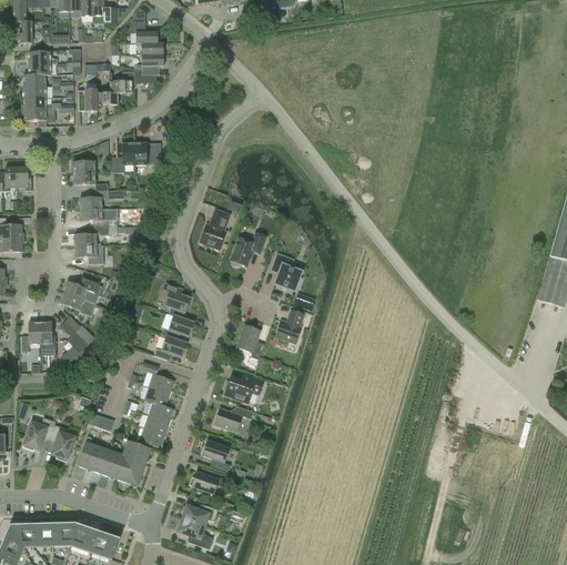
[(26,6),(33,6),(32,0),(13,0),(14,21),(20,21),(20,20),(27,20),(26,6)]
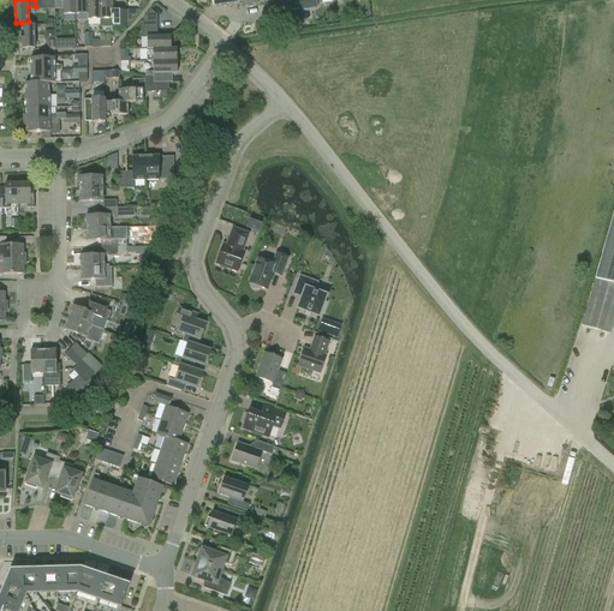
[(54,0),(55,6),(64,6),(64,12),(77,11),(76,0),(54,0)]
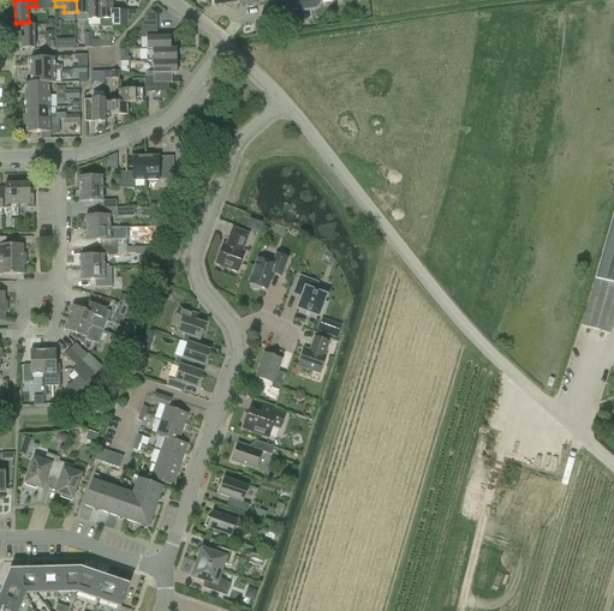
[(76,0),(77,11),(89,11),(88,0),(76,0)]
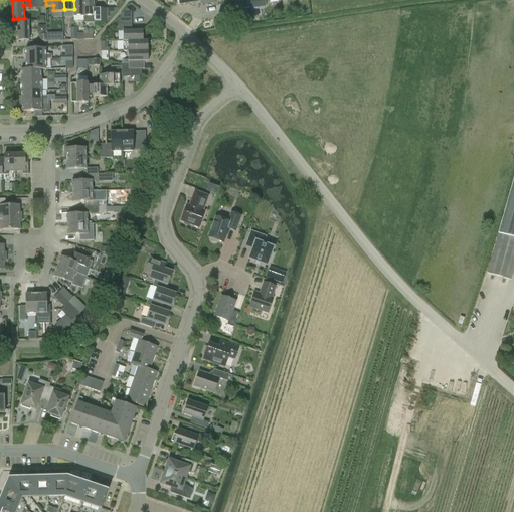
[(73,0),(74,14),(84,14),(83,0),(73,0)]
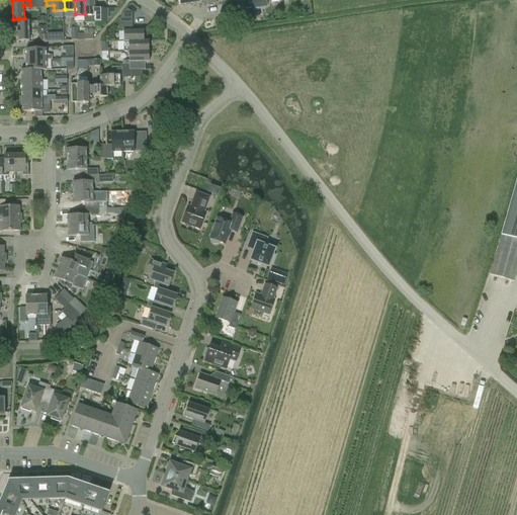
[(102,19),(102,7),(102,6),(101,6),(101,7),(96,7),(96,6),(95,0),(84,0),(85,14),(95,14),(95,20),(102,19)]
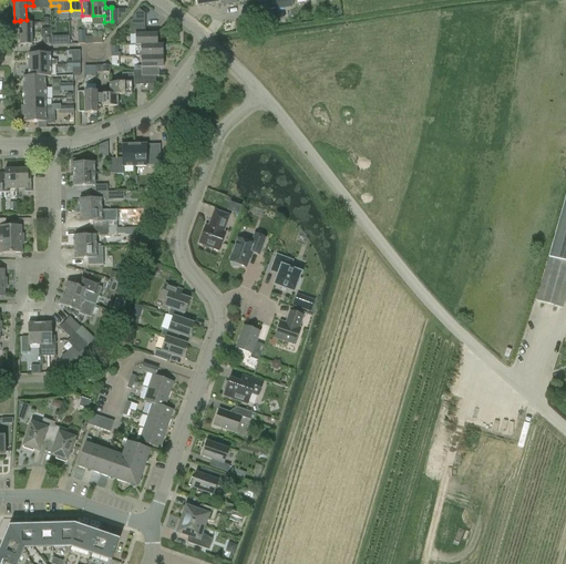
[(20,20),(20,21),(20,42),(26,42),(32,42),(32,20),(27,20),(20,20)]
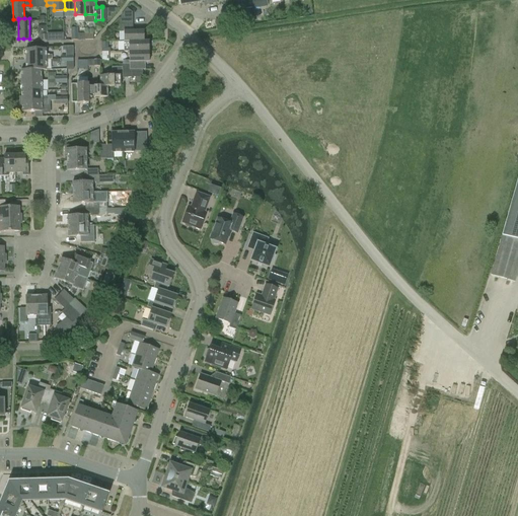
[(133,28),(134,21),(121,21),(121,28),(124,28),(125,38),(125,39),(145,39),(145,38),(145,27),(133,28)]
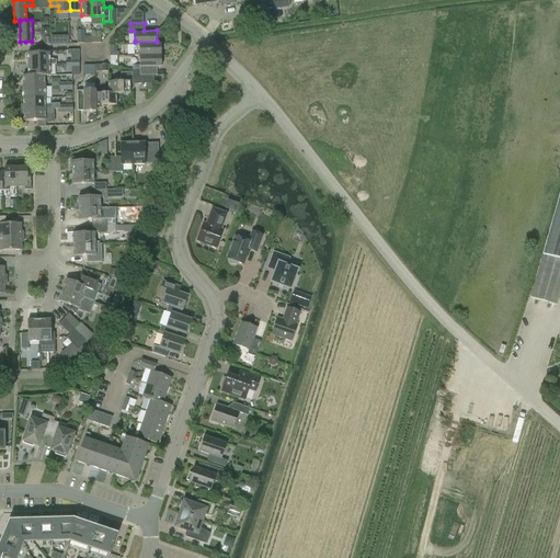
[(157,42),(135,42),(135,53),(140,53),(162,53),(162,41),(157,42)]
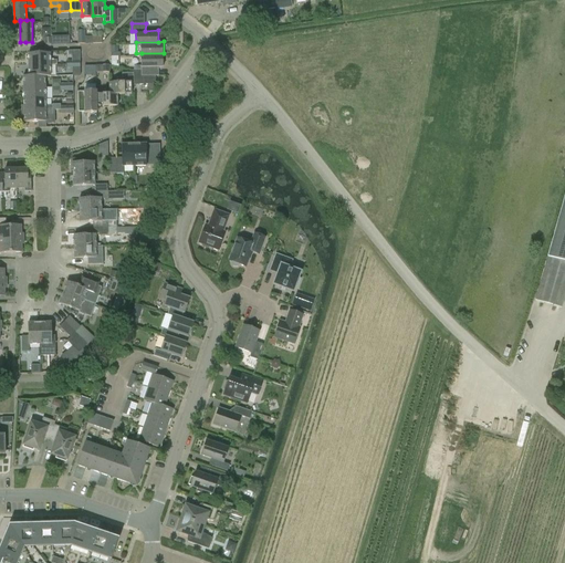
[(71,58),(81,56),(80,47),(70,47),(71,58)]
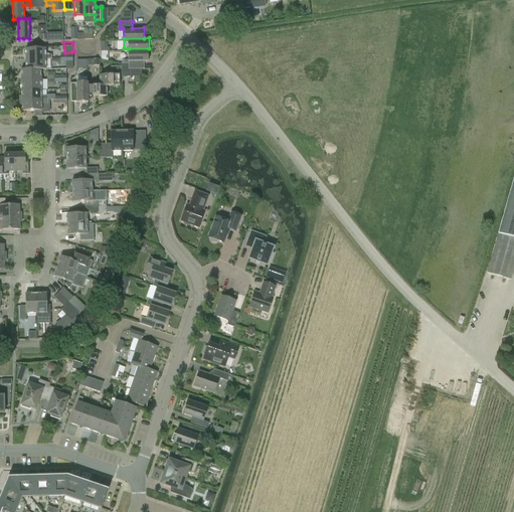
[(26,46),(26,56),(46,56),(52,55),(52,52),(46,52),(46,45),(26,46)]
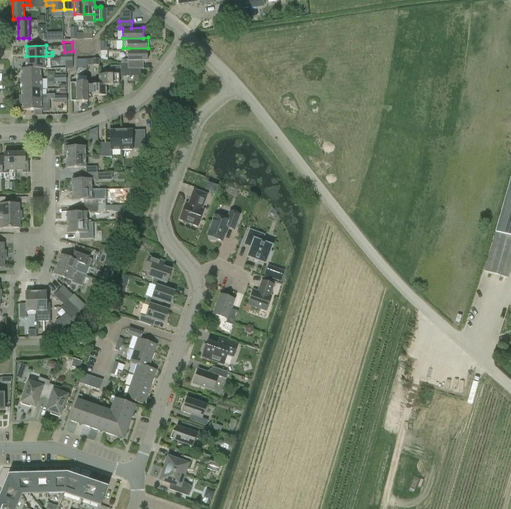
[(148,48),(128,48),(128,57),(128,61),(128,66),(141,66),(143,66),(143,59),(148,58),(148,48)]
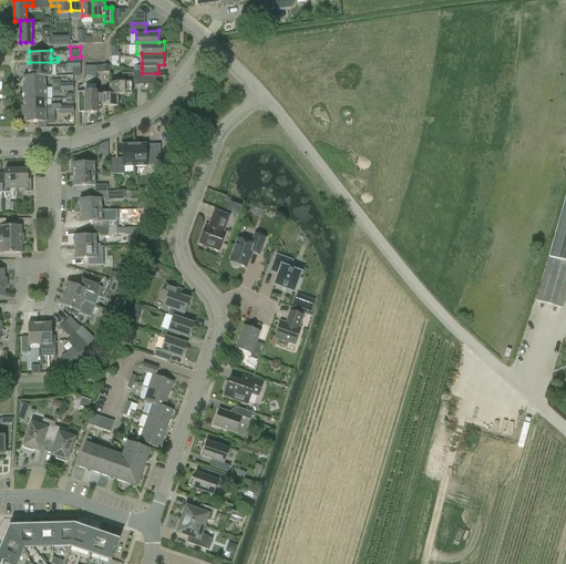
[(23,74),(29,74),(45,73),(45,74),(51,74),(51,62),(29,62),(29,73),(23,73),(23,74)]
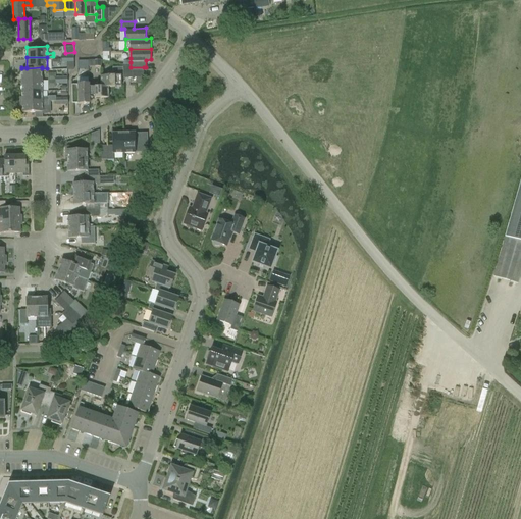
[(89,57),(79,57),(80,65),(89,65),(89,57)]
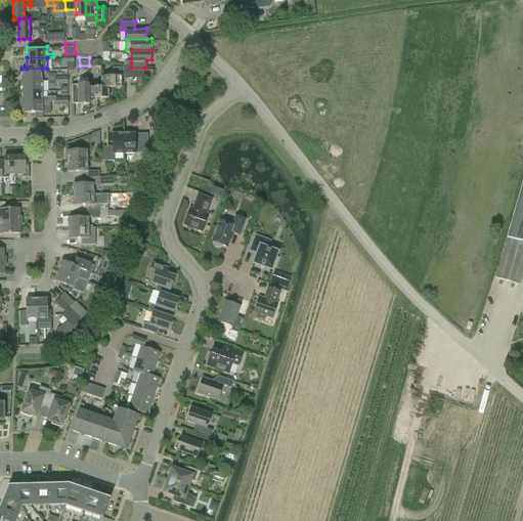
[(122,76),(124,76),(124,66),(114,66),(115,74),(101,74),(101,84),(101,85),(110,84),(110,85),(123,85),(122,76)]
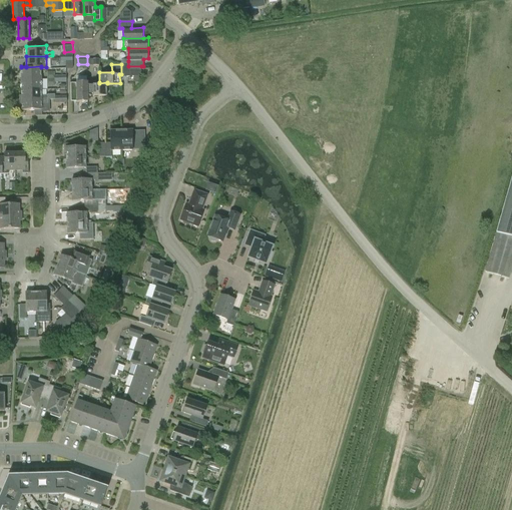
[(41,66),(26,67),(21,67),(22,77),(42,77),(41,67),(41,66)]
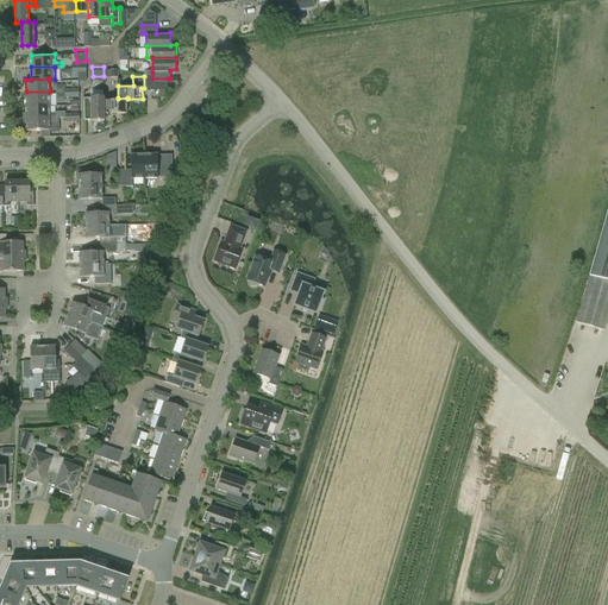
[(26,92),(26,104),(50,104),(50,92),(26,92)]
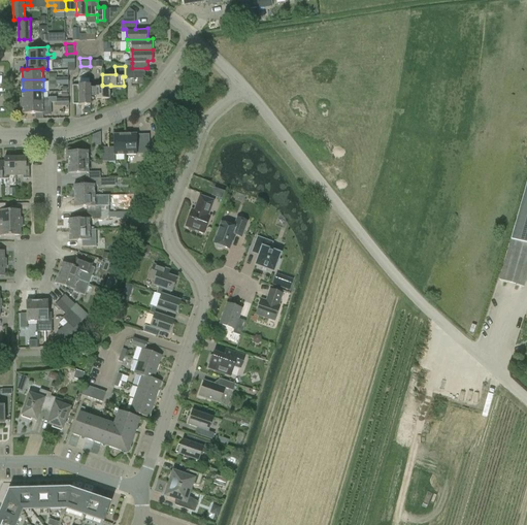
[(91,103),(91,97),(91,85),(91,81),(78,83),(73,83),(73,102),(79,102),(79,103),(91,103)]
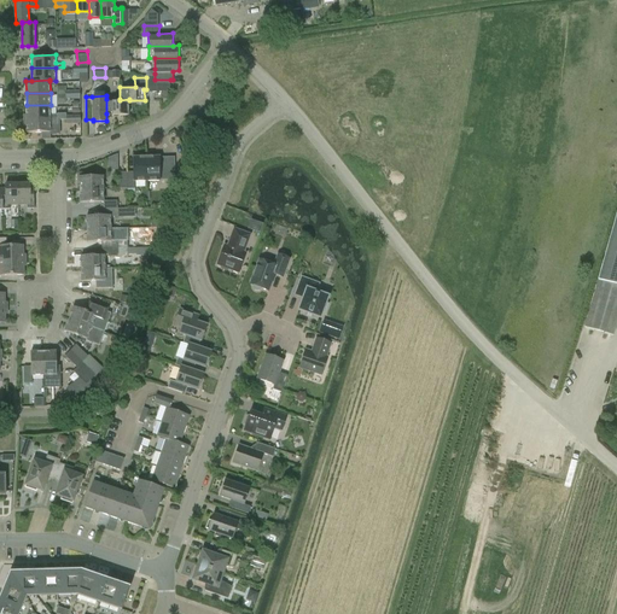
[(120,100),(120,99),(106,99),(106,113),(129,112),(129,100),(129,99),(120,100)]
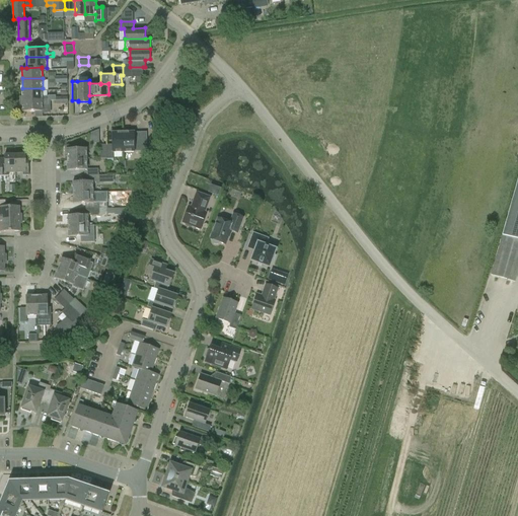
[(22,88),(22,99),(49,98),(49,94),(43,94),(43,88),(22,88)]
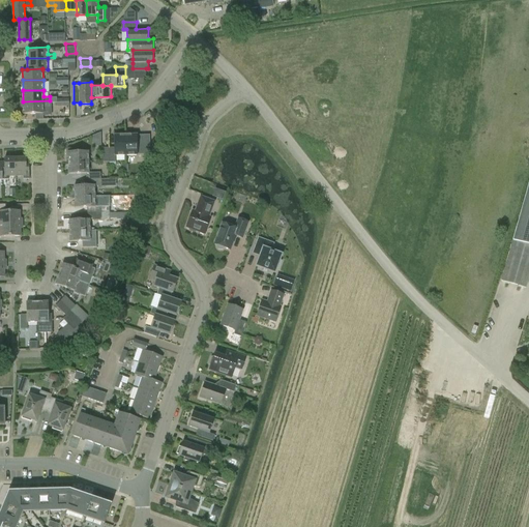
[(50,100),(23,101),(23,112),(36,112),(36,116),(43,116),(43,112),(43,105),(50,105),(50,100)]
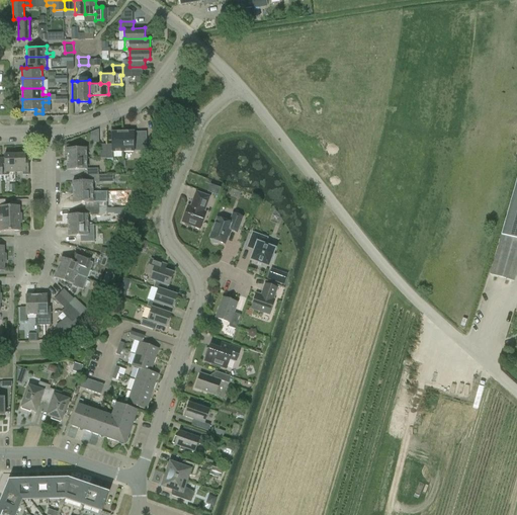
[(90,129),(91,140),(99,139),(98,127),(90,129)]
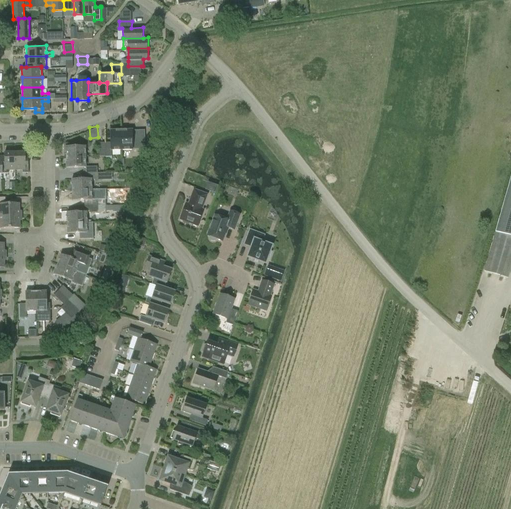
[(132,127),(121,128),(122,148),(133,147),(132,145),(138,145),(138,131),(132,131),(132,127)]
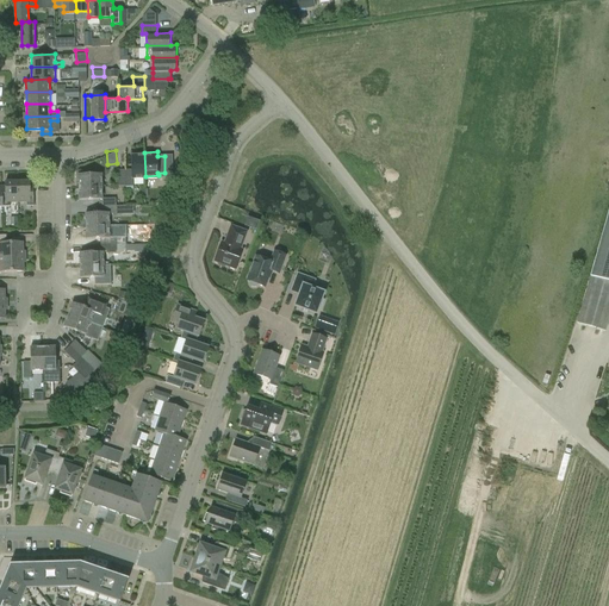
[(125,167),(126,183),(134,183),(134,176),(145,176),(144,152),(132,152),(132,167),(125,167)]
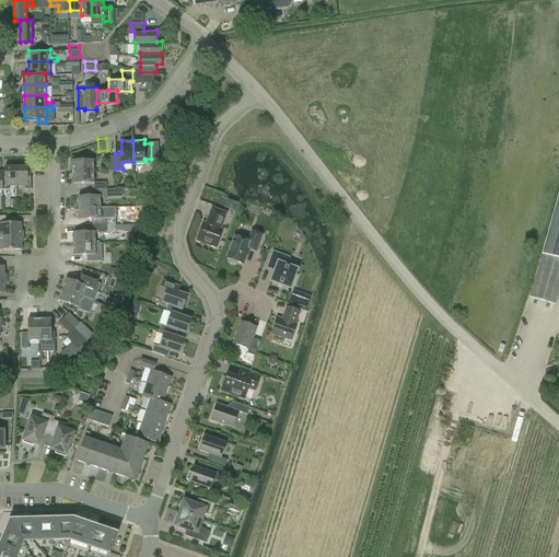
[(72,158),(72,170),(94,169),(94,158),(72,158)]
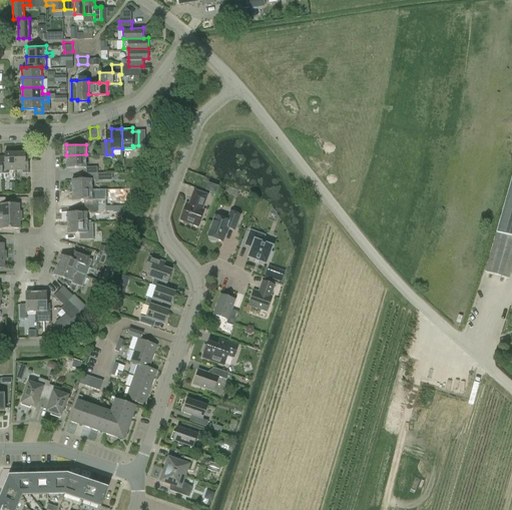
[(8,168),(16,167),(16,150),(4,150),(5,154),(3,154),(3,171),(8,171),(8,168)]
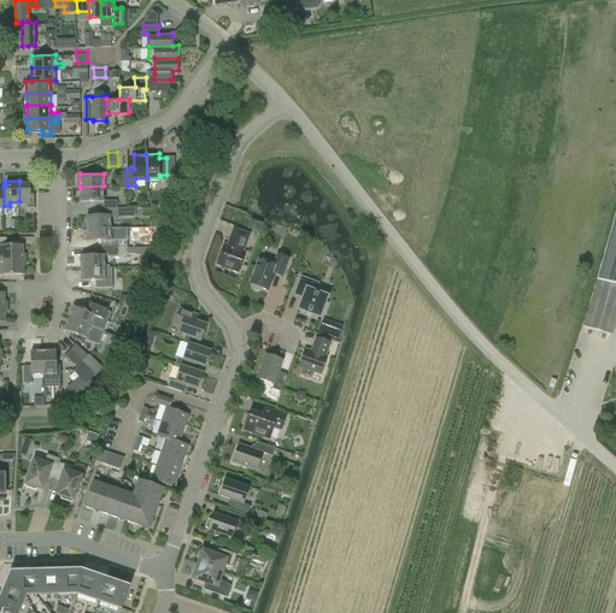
[(30,181),(19,181),(19,201),(28,201),(28,206),(35,205),(35,184),(30,184),(30,181)]
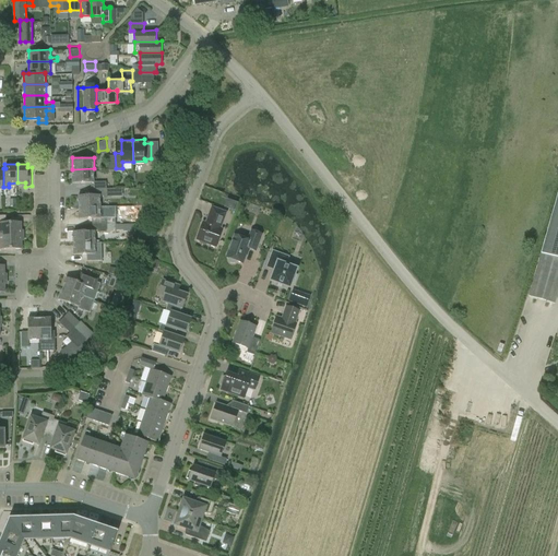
[(92,180),(92,187),(107,186),(107,179),(94,179),(94,168),(72,169),(73,180),(92,180)]
